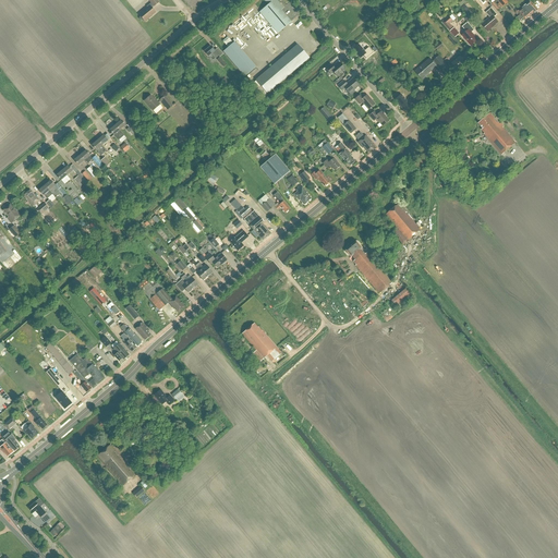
[(147,7),(147,8),(138,15),(141,16),(140,17),(140,19),(140,20),(141,21),(142,21),(143,21),(143,20),(145,22),(156,13),(152,8),(154,7),(159,2),(156,0),(148,0),(152,3),(147,7)]
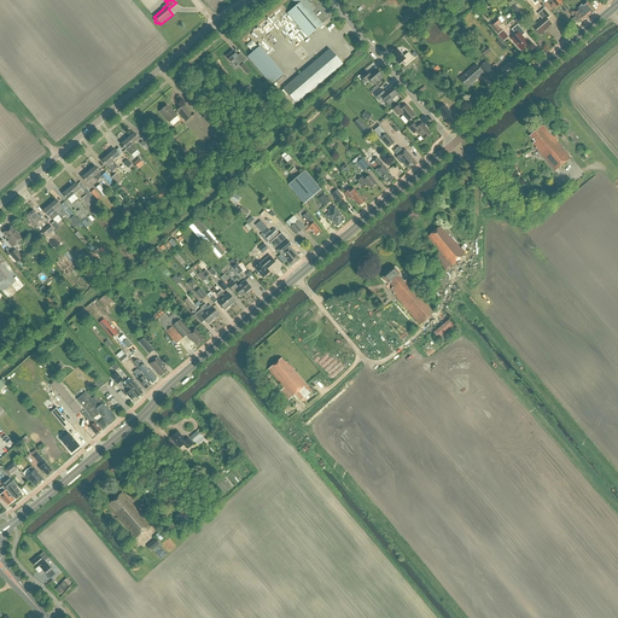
[(287,13),(308,38),(322,24),(310,12),(314,10),(309,5),(308,4),(308,3),(305,0),(293,0),(292,0),(297,6),(287,13)]
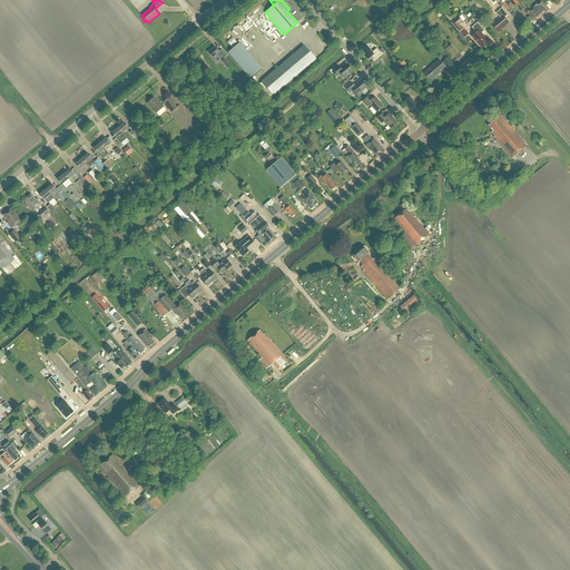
[(538,10),(542,16),(544,15),(549,11),(544,5),(543,5),(541,2),(536,8),(537,9),(537,8),(538,9),(538,10)]
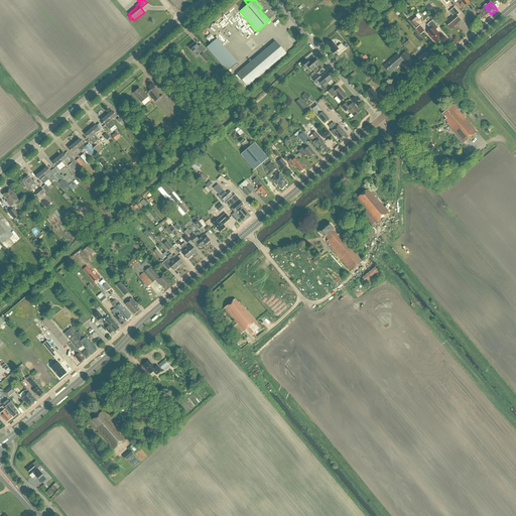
[(484,17),(486,19),(491,14),(487,9),(487,8),(486,7),(486,8),(485,7),(483,5),(481,6),(483,8),(480,11),(482,13),(480,15),(482,18),(484,17)]
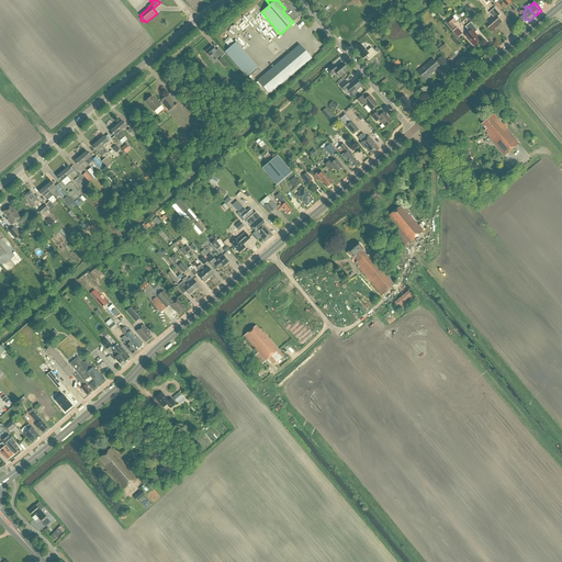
[(484,25),(491,32),(495,29),(502,23),(497,18),(501,15),(494,8),(489,13),(493,18),(484,25)]
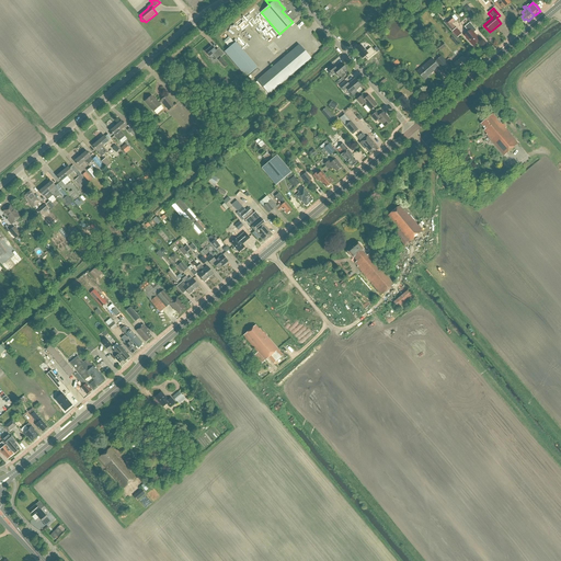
[(451,24),(455,21),(450,16),(443,24),(450,32),(455,27),(451,24)]
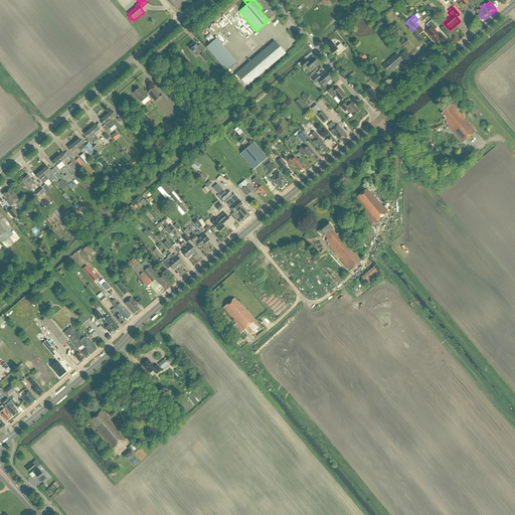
[(431,21),(425,25),(430,29),(425,33),(434,43),(441,37),(435,30),(437,28),(431,21)]
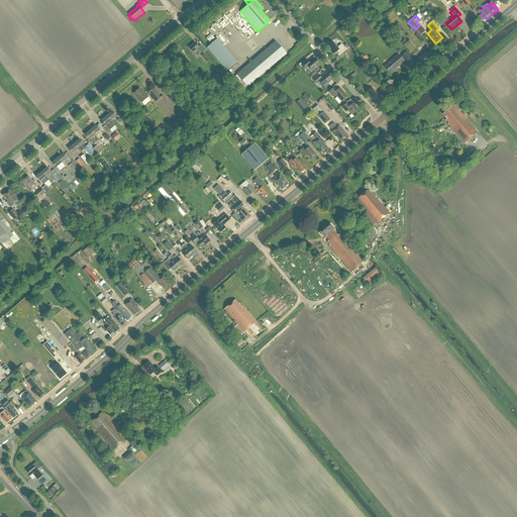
[(216,39),(207,47),(226,71),(236,63),(216,39)]
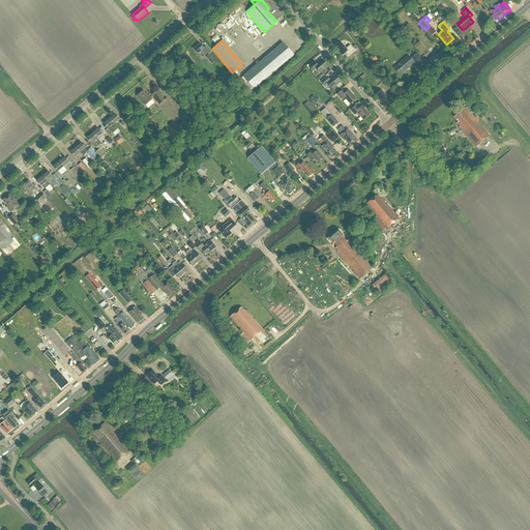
[(242,77),(254,89),(293,55),(283,42),(242,77)]
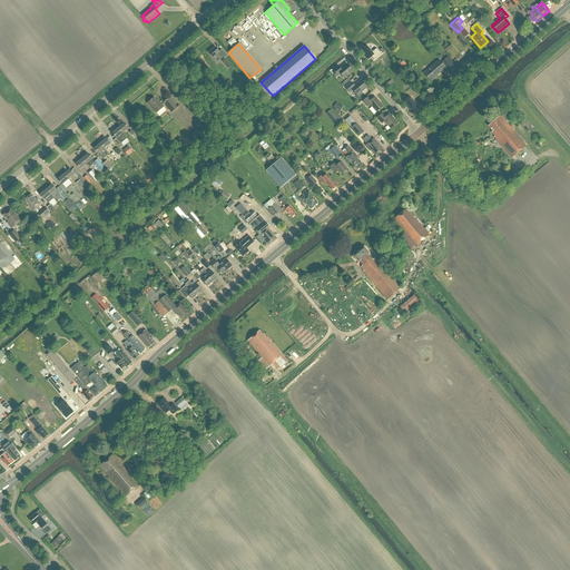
[(366,46),(361,51),(367,60),(371,57),(373,60),(381,53),(376,49),(372,52),(366,46)]
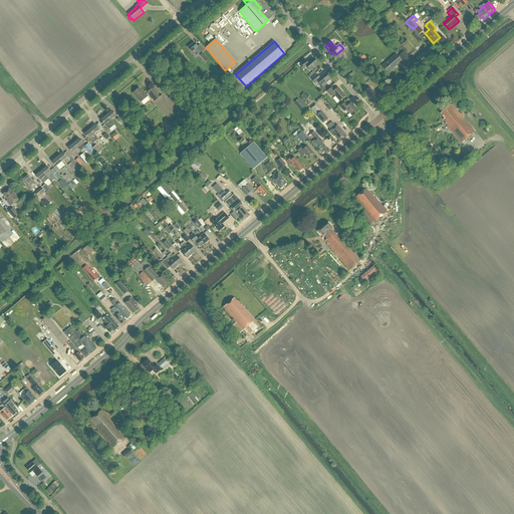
[(188,47),(192,52),(195,49),(197,51),(200,49),(194,42),(188,47)]
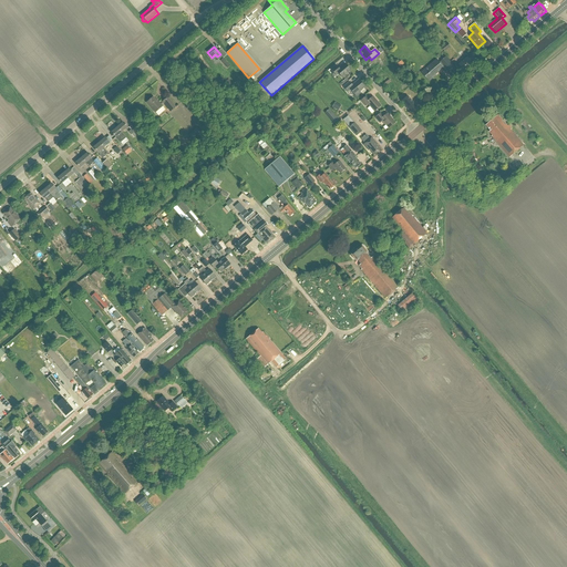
[(225,69),(229,65),(223,57),(219,60),(225,69)]
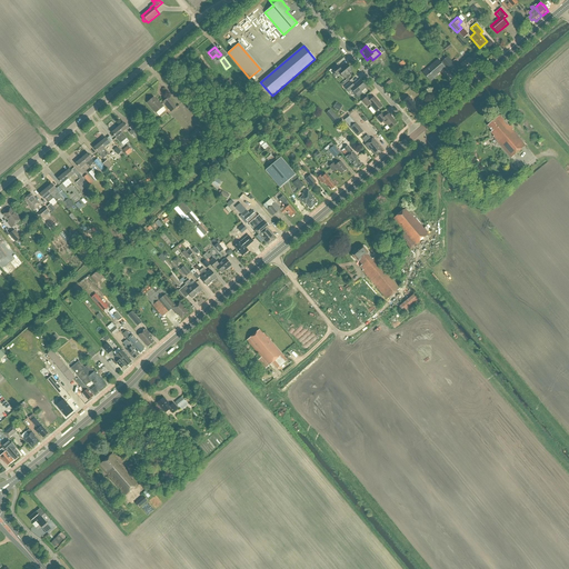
[(471,61),(472,61),(469,58),(459,66),(463,71),(467,68),(472,73),(478,69),(471,61)]
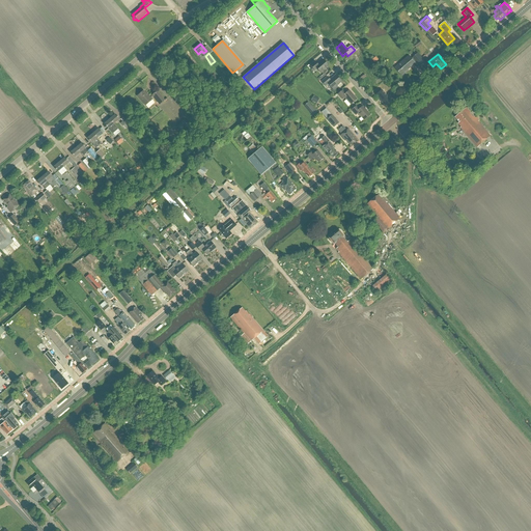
[(427,66),(417,55),(411,60),(409,57),(394,68),(401,77),(408,72),(407,71),(417,62),(420,66),(419,67),(422,71),(427,66)]
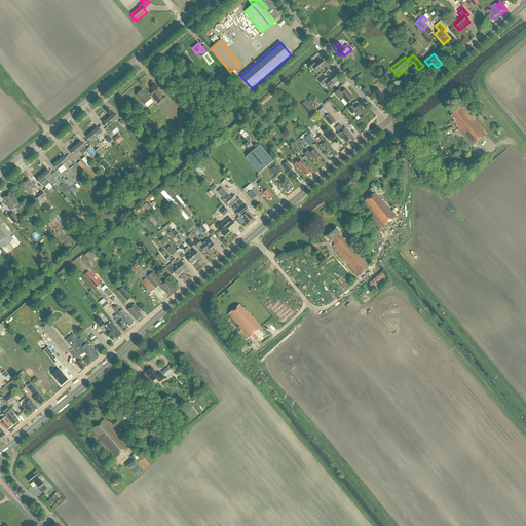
[(344,62),(352,70),(359,65),(350,55),(344,62)]
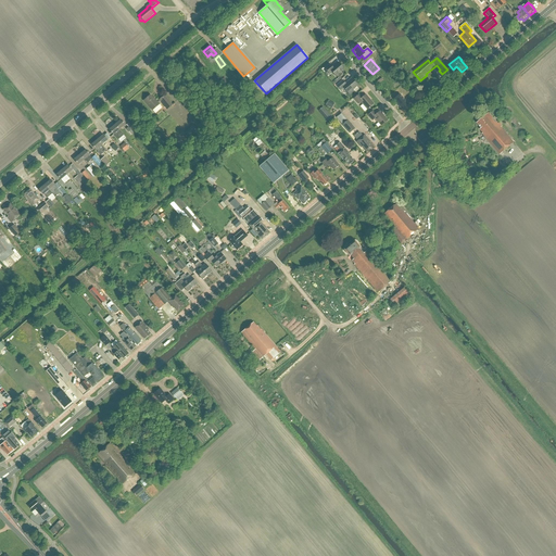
[(329,65),(324,68),(328,74),(330,72),(335,77),(343,70),(338,63),(331,68),(329,65)]
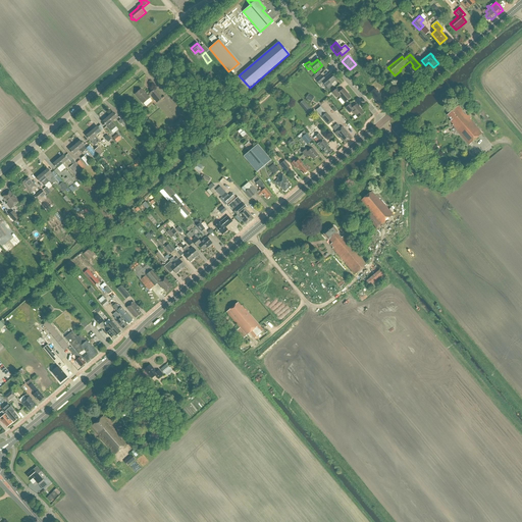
[(358,73),(360,75),(357,79),(363,87),(369,82),(364,76),(368,72),(364,67),(358,73)]
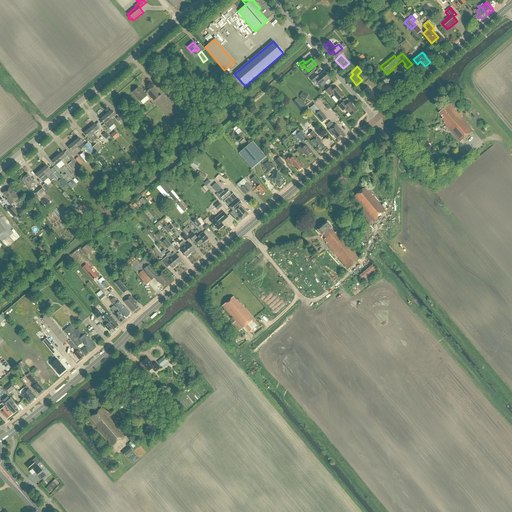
[(328,79),(323,73),(317,78),(315,75),(309,79),(311,82),(314,80),(321,88),(325,85),(324,83),(328,79)]
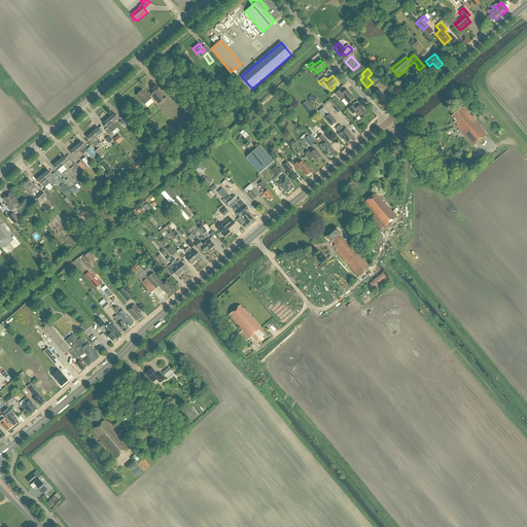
[(379,90),(373,95),(380,103),(386,99),(379,90)]
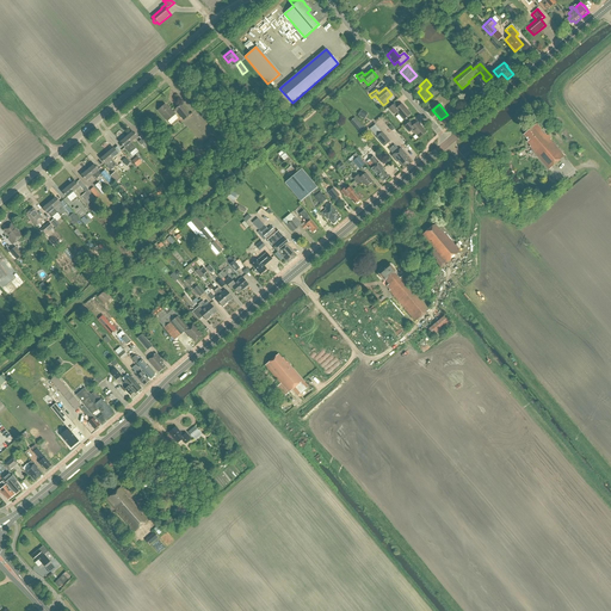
[(173,112),(171,110),(170,111),(165,105),(158,111),(167,122),(177,113),(184,121),(190,116),(180,105),(174,110),(176,111),(173,112)]
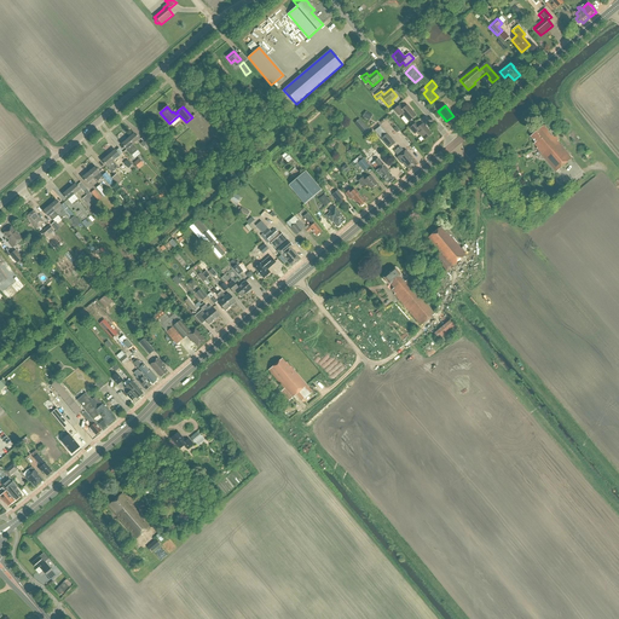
[(398,117),(400,115),(408,122),(415,116),(406,106),(401,110),(398,106),(393,111),(398,117)]
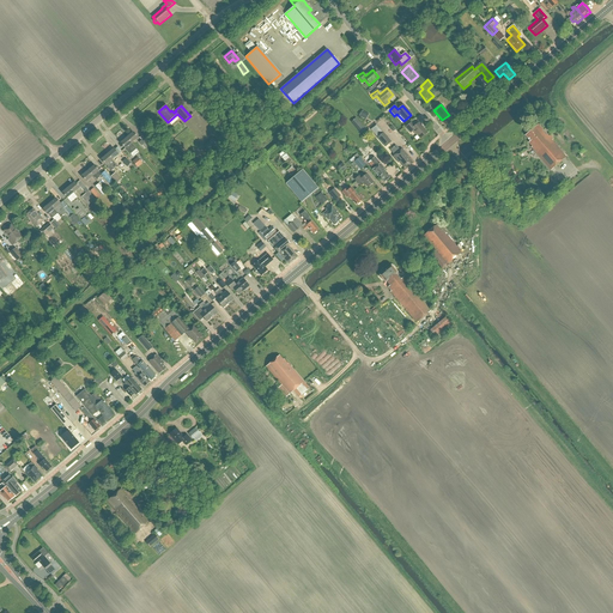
[(356,119),(352,121),(362,133),(365,129),(356,119)]
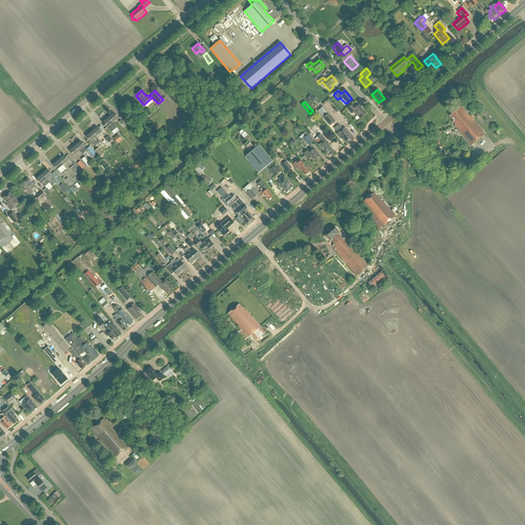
[(353,113),(359,120),(365,115),(358,106),(354,109),(351,106),(347,110),(351,115),(353,113)]
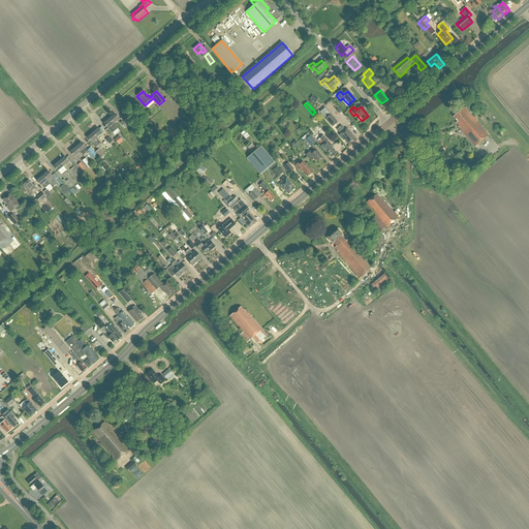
[(459,127),(475,147),(489,135),(465,107),(454,118),(458,122),(457,123),(460,127),(459,127)]
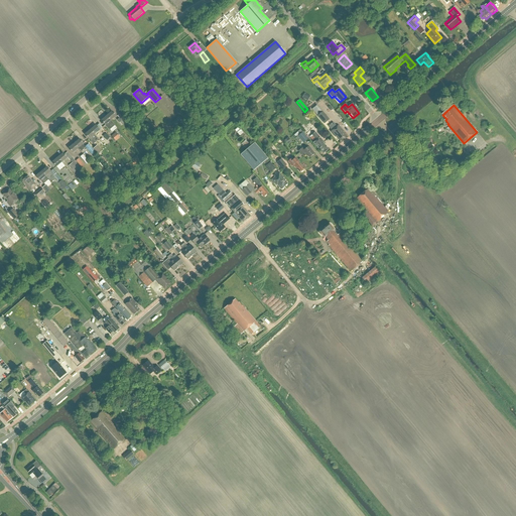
[(316,106),(311,110),(324,125),(329,120),(316,106)]
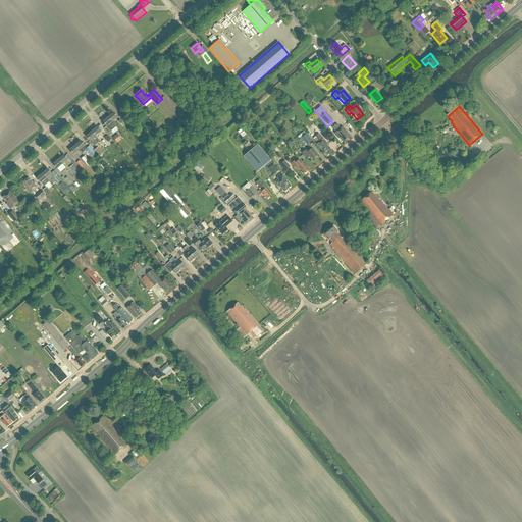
[(108,117),(112,122),(117,117),(113,113),(108,117)]
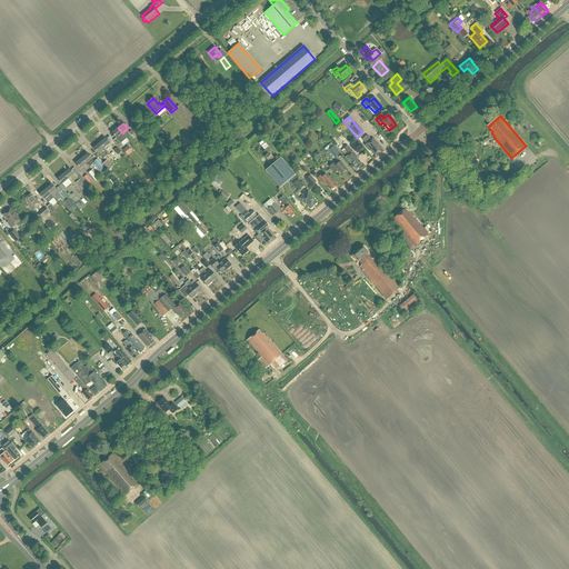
[(117,138),(121,142),(126,138),(122,133),(118,128),(111,133),(116,138),(117,138)]
